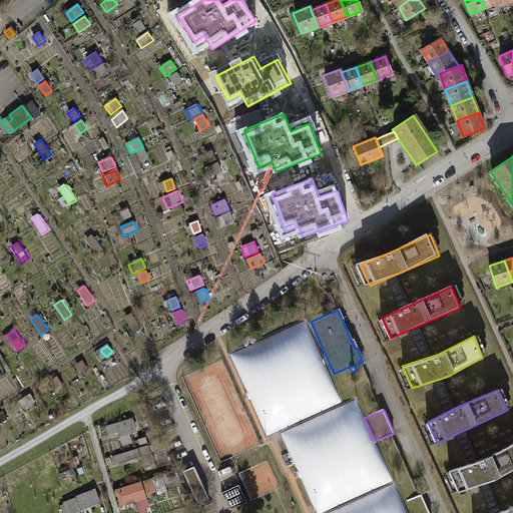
[(134,418),(107,425),(110,435),(119,432),(120,437),(138,432),(134,418)]
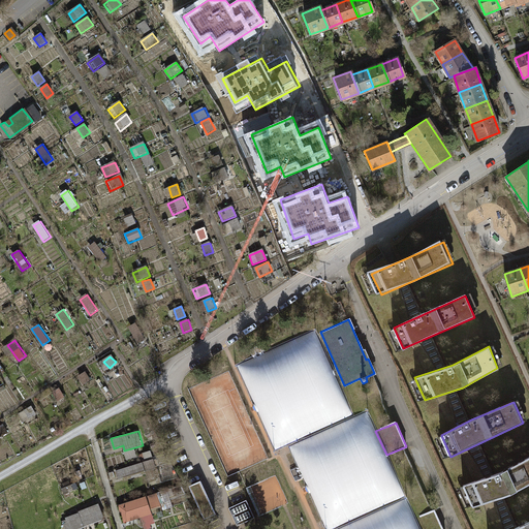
[(528,484),(528,457),(500,472),(462,485),(472,507),(509,494),(528,484)]
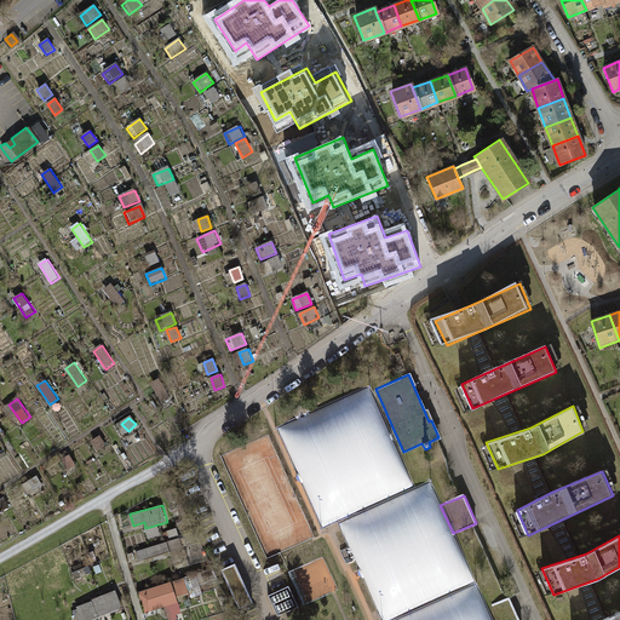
[(181,539),(170,541),(172,556),(184,555),(181,539)]
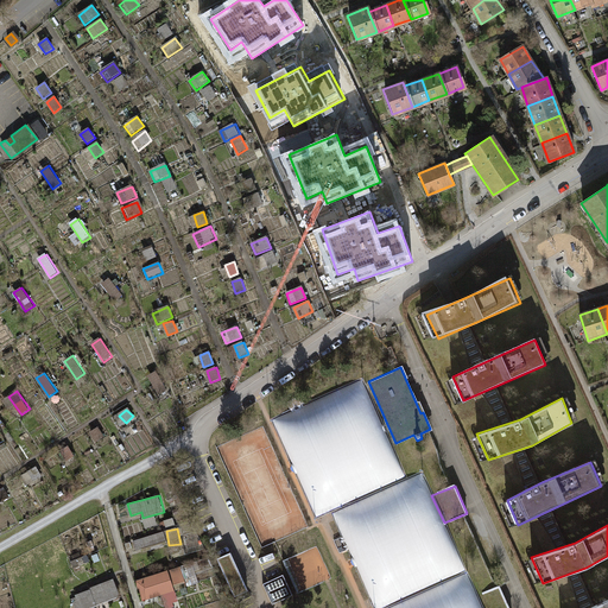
[(165,533),(135,539),(137,550),(168,544),(165,533)]
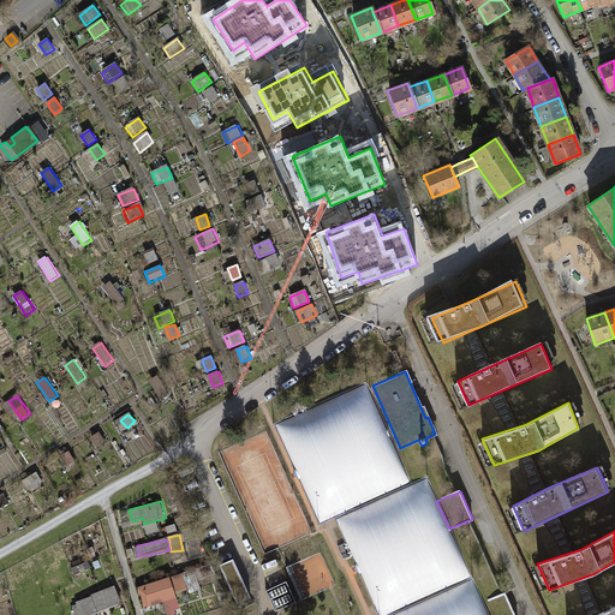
[(193,571),(145,585),(151,602),(183,592),(185,601),(201,596),(193,571)]
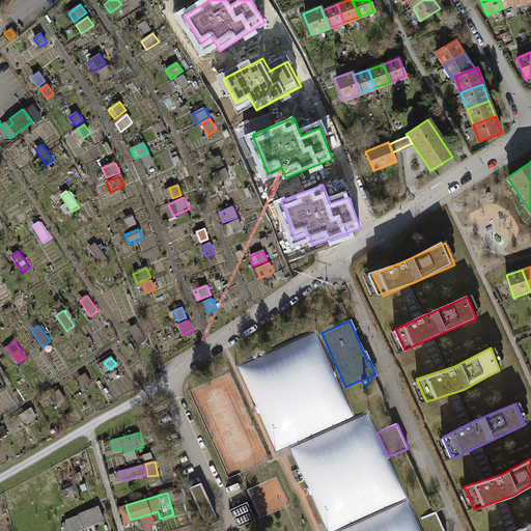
[(64,530),(82,530),(106,523),(100,506),(61,521),(64,530)]
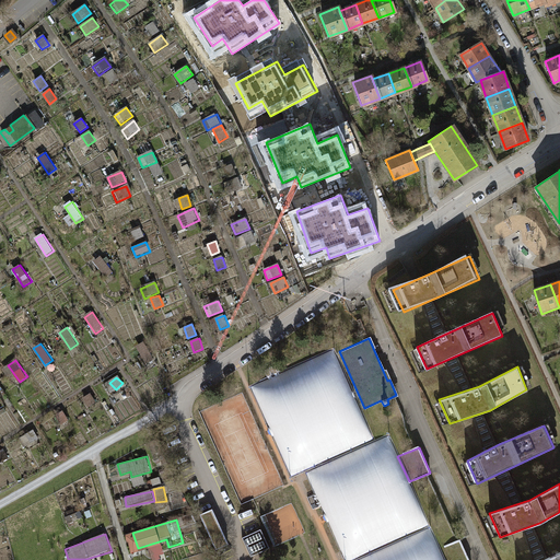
[(452,543),(439,548),(443,559),(468,559),(458,539),(452,543)]
